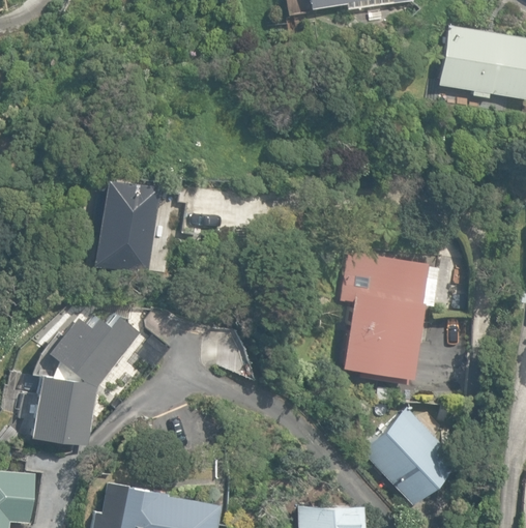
[(347,5),(348,9),(414,0),(413,0),(310,0),(311,9),(347,4),(347,5)]
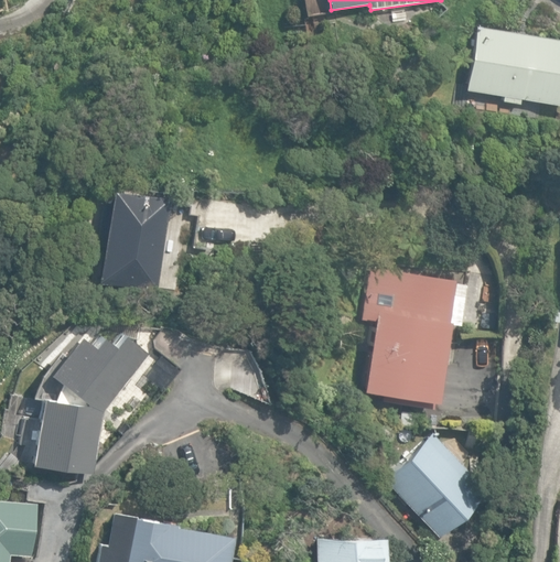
[(559,41),(477,28),(467,92),(504,97),(504,101),(520,105),(521,100),(559,105),(559,41)]
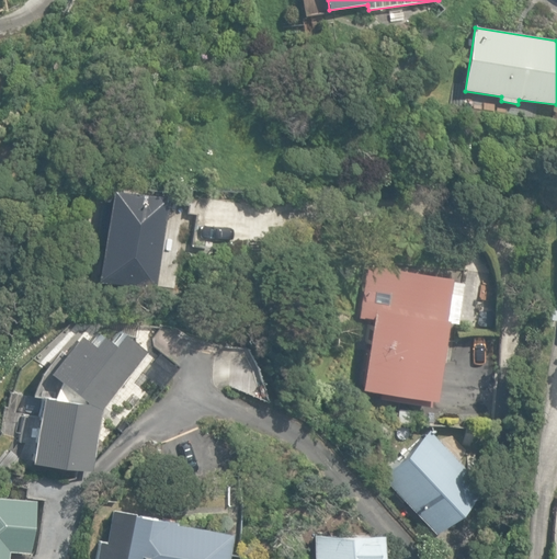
[(98,282),(156,291),(160,262),(165,263),(170,227),(165,227),(169,197),(113,189),(98,282)]
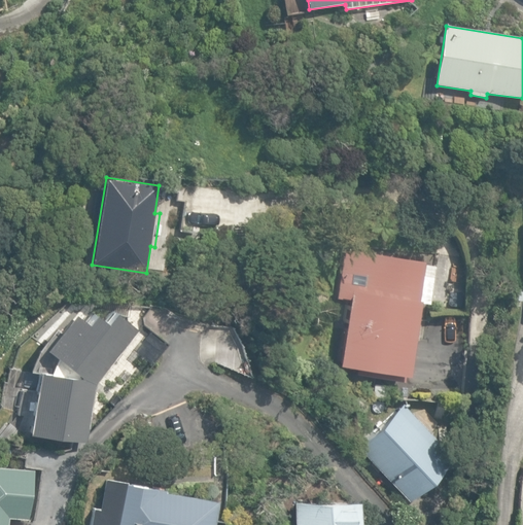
[(339,363),(407,375),(425,261),(347,248),(340,299),(349,300),(339,363)]
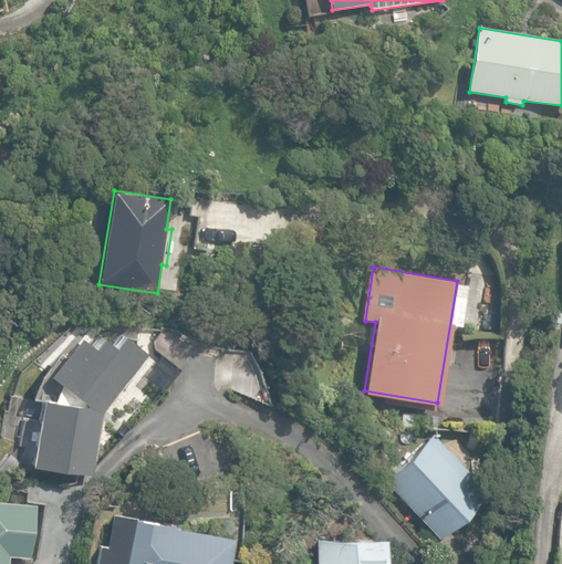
[(38,468),(93,477),(103,416),(152,356),(124,334),(114,346),(102,336),(94,347),(82,337),(51,375),(90,406),(49,399),(38,468)]
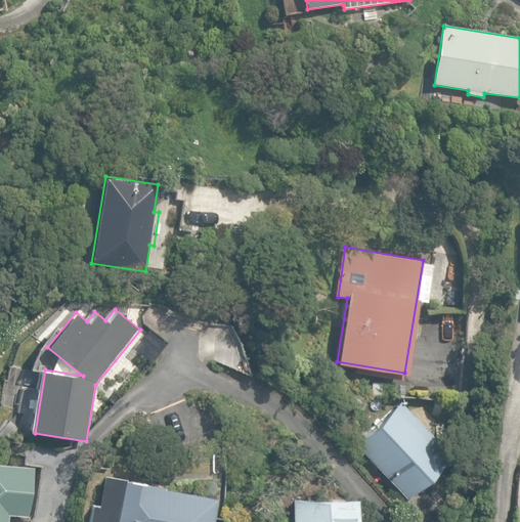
[(390,384),(375,382),(373,394),(388,397),(390,384)]
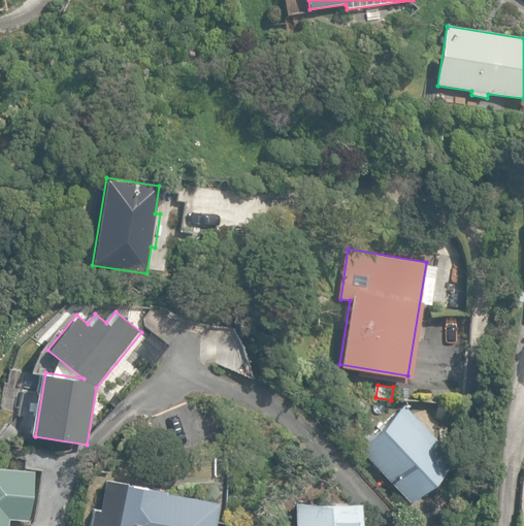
[(362,447),(413,502),(458,461),(407,405),(362,447)]
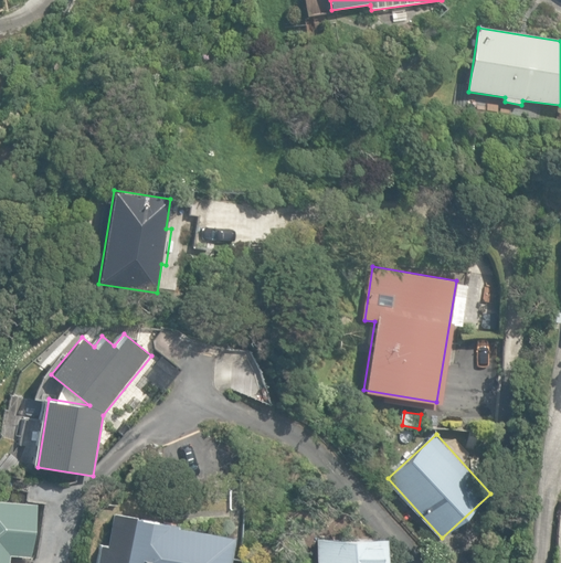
[(9,562),(10,555),(32,558),(38,505),(0,500),(0,562),(9,562)]
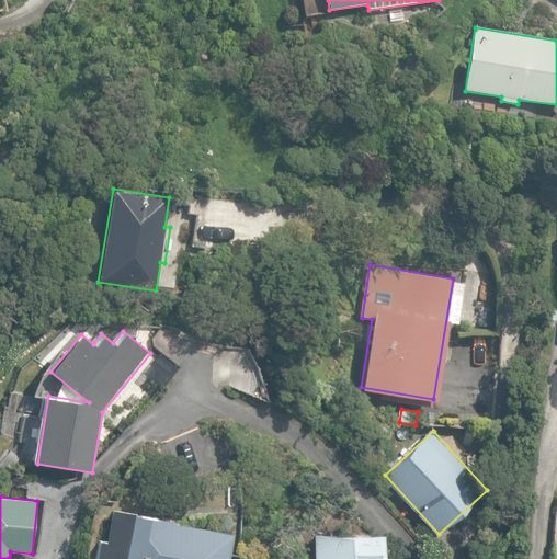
[(228,558),(232,533),(170,525),(171,518),(114,512),(111,543),(102,542),(99,558),(228,558)]
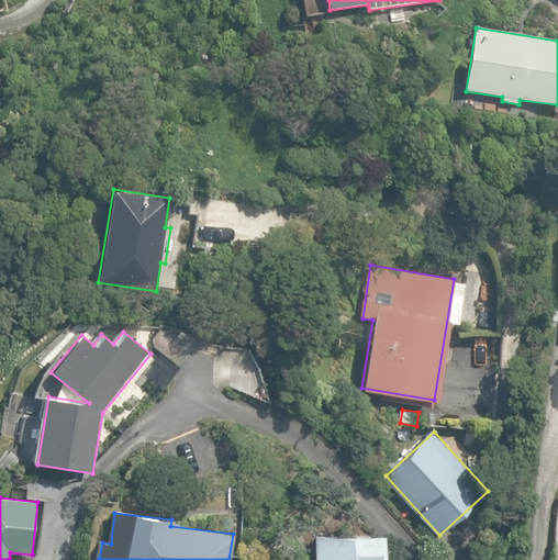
[(317,536),(317,559),(384,559),(384,535),(317,536)]
